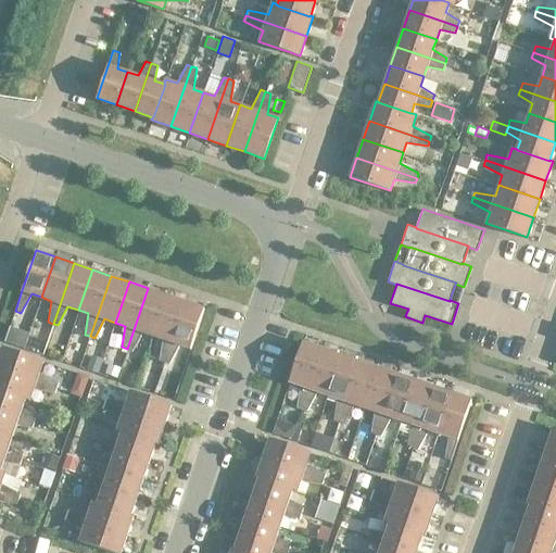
[(166,294),(148,288),(127,349),(131,350),(142,331),(152,335),(166,294)]
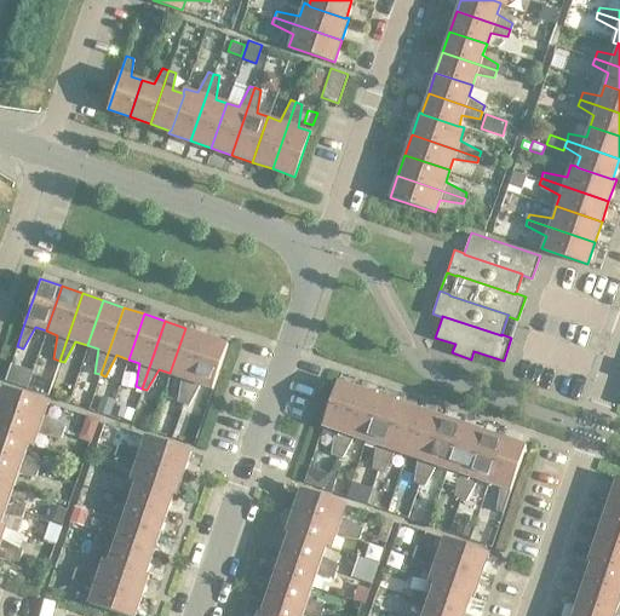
[(206,335),(185,328),(170,373),(181,378),(177,401),(183,402),(206,335)]
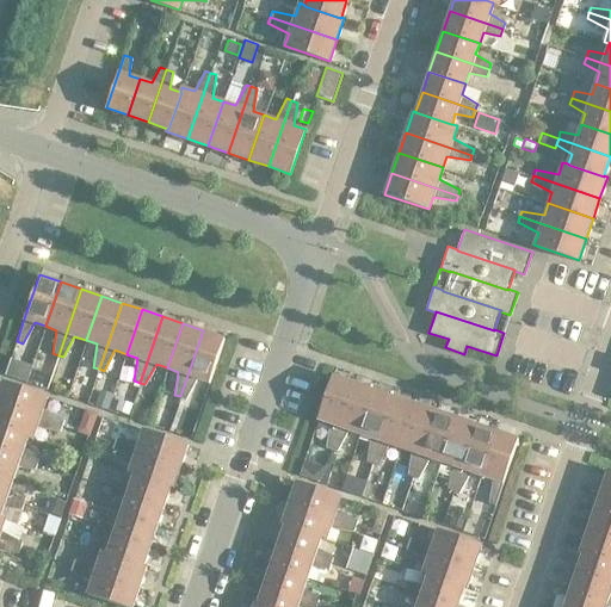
[(224,338),(203,330),(180,396),(185,398),(197,378),(209,382),(224,338)]
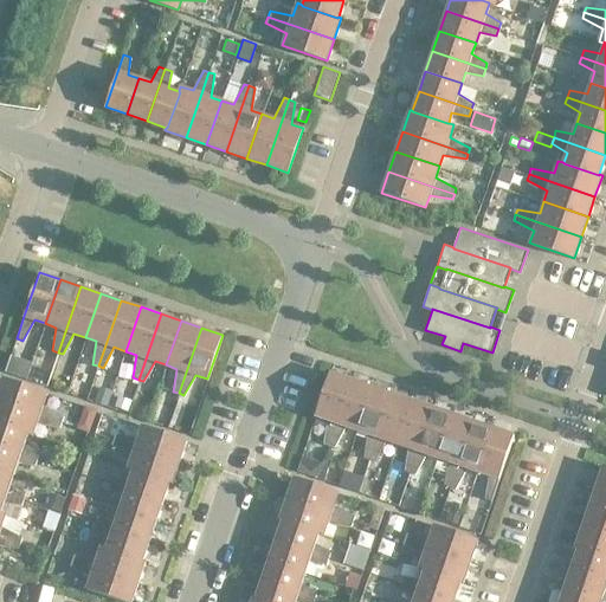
[(352,379),(330,371),(315,415),(327,420),(323,442),(329,445),(352,379)]
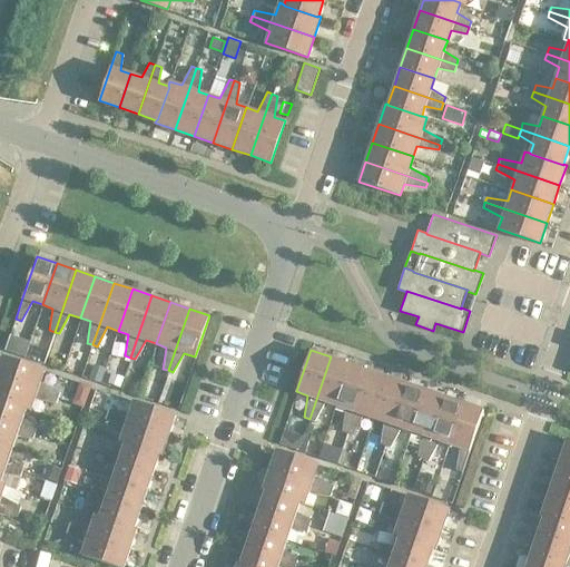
[(45,370),(2,355),(0,362),(0,377),(58,397),(59,391),(40,381),(45,370)]
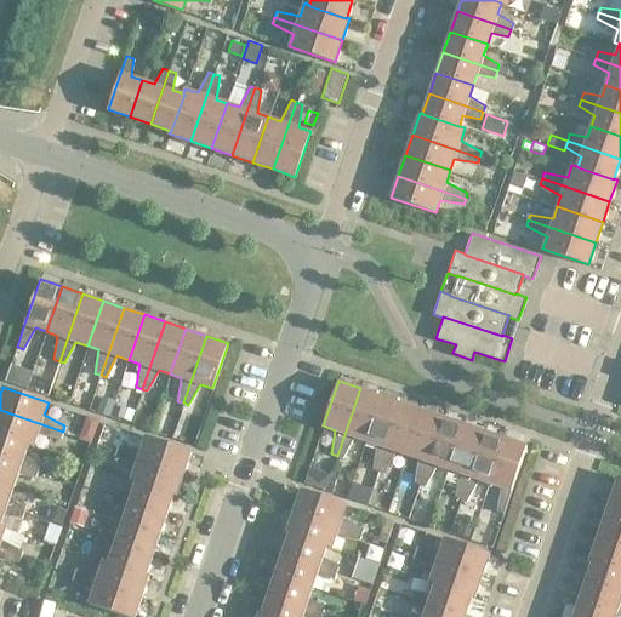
[(381,395),(360,388),(337,456),(342,457),(353,436),(365,440),(381,395)]
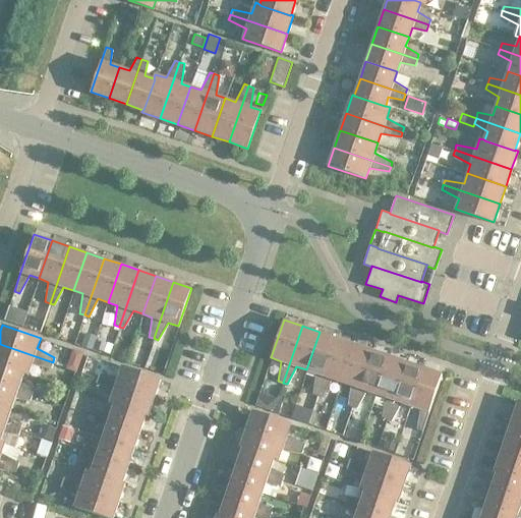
[(337,338),(320,332),(306,369),(315,372),(312,393),(317,394),(337,338)]
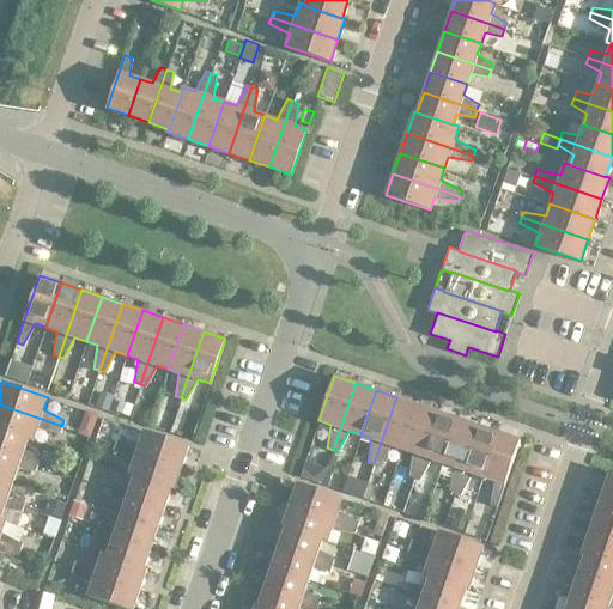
[(101,393),(96,406),(107,409),(111,396),(101,393)]
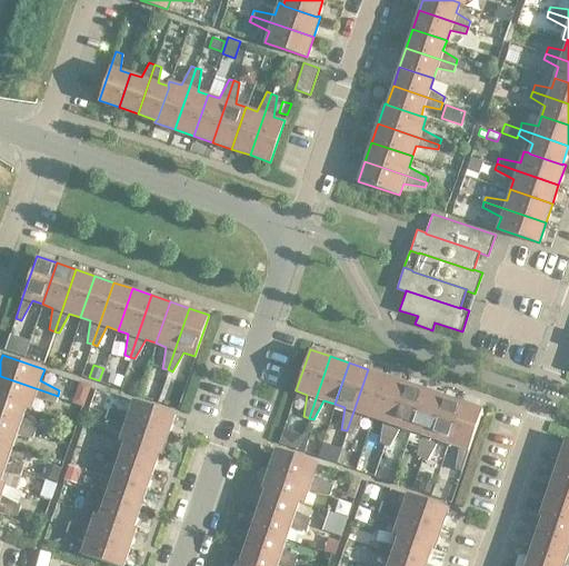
[(387,376),(368,369),(347,430),(351,433),(361,414),(372,417),(387,376)]
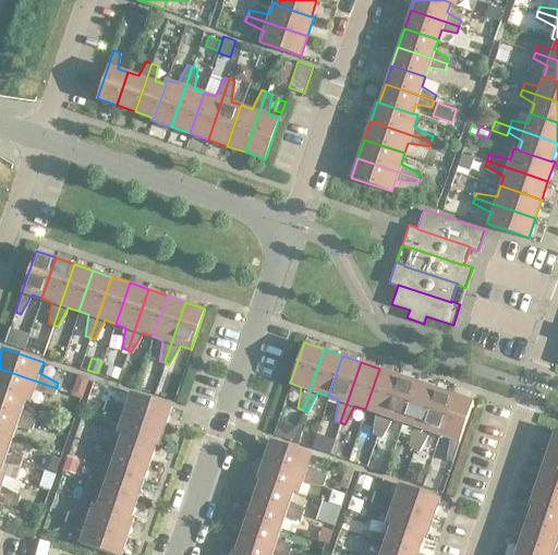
[(109,364),(106,375),(117,378),(120,369),(109,364)]
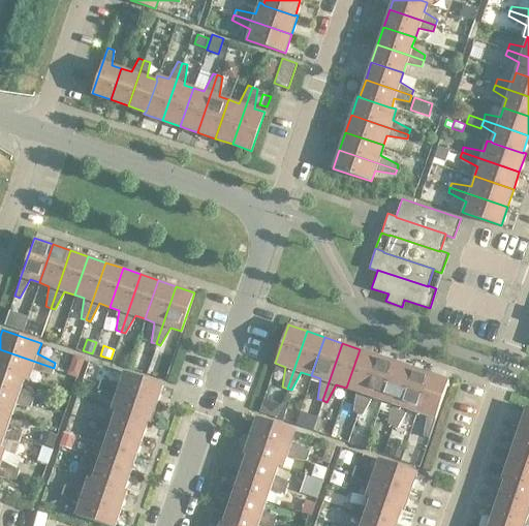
[(54,368),(0,349),(0,369),(24,377),(24,378),(28,380),(32,369),(52,373),(54,368)]
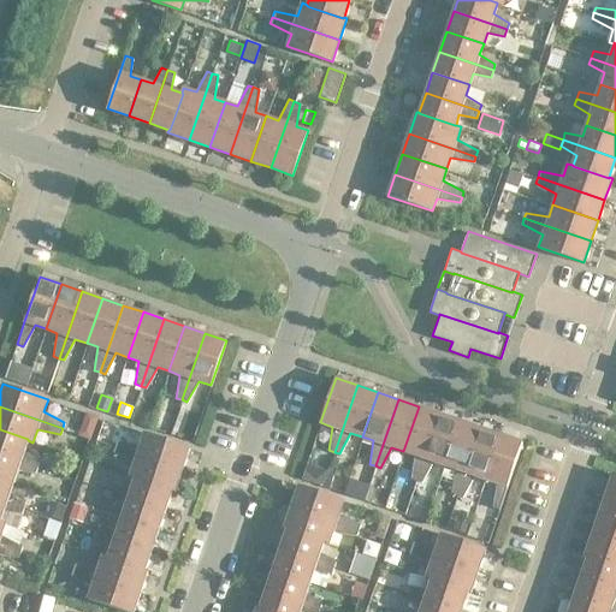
[(439,413),(419,406),(403,451),(414,455),(410,477),(416,480),(439,413)]
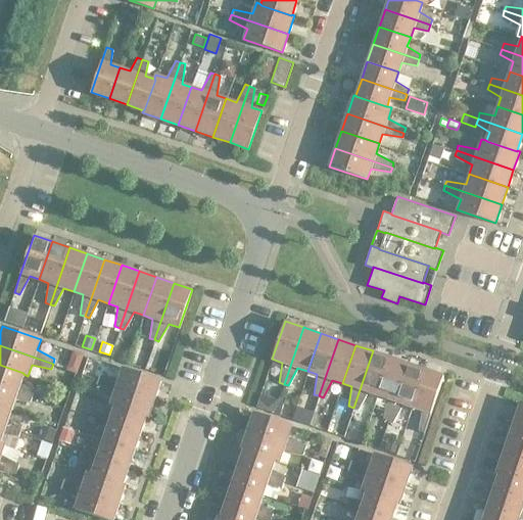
[(72,349),(65,368),(75,371),(81,352),(72,349)]
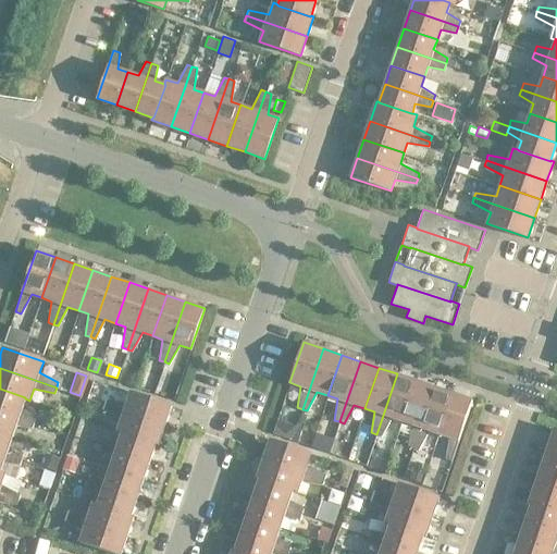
[(416,380),(397,373),(376,434),(381,436),(392,417),(401,421),(416,380)]
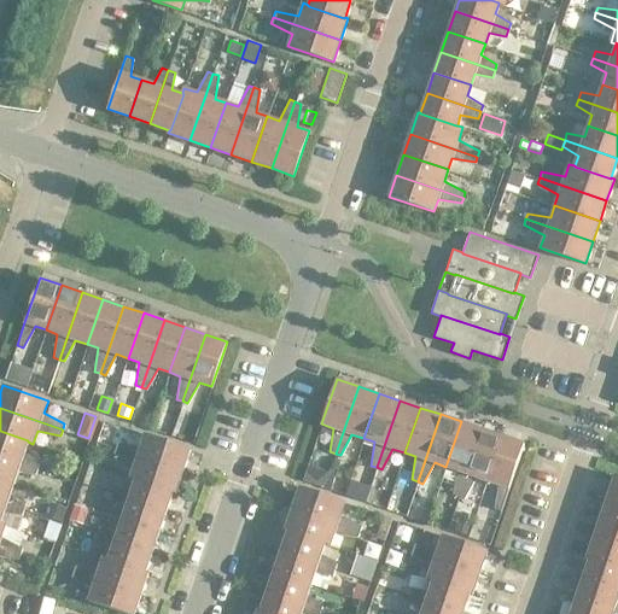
[(482,428),(461,421),(445,467),(456,471),(453,493),(459,496),(482,428)]
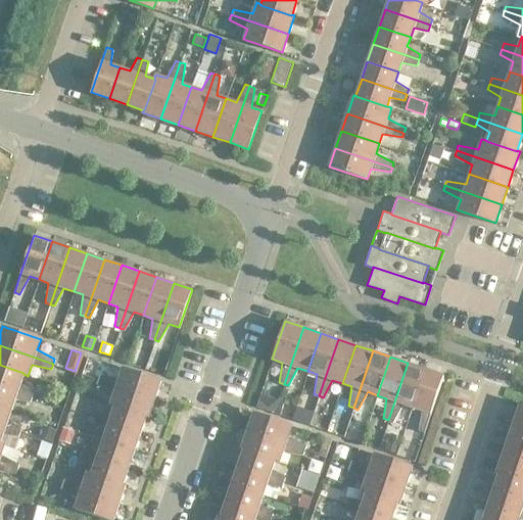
[(425,369),(408,363),(388,420),(392,421),(402,404),(412,407),(425,369)]
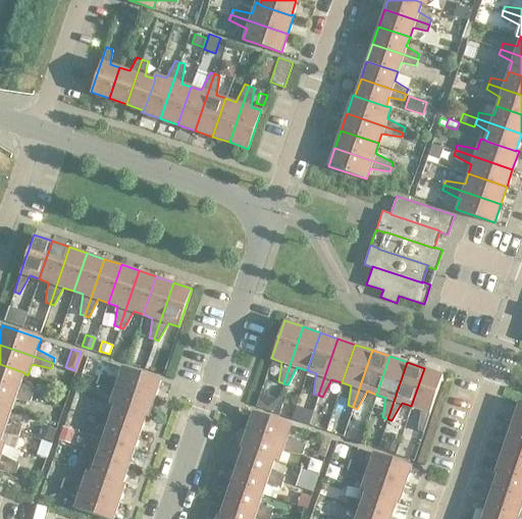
[(0,364),(0,383),(32,395),(34,390),(20,381),(23,373),(23,372),(0,364)]
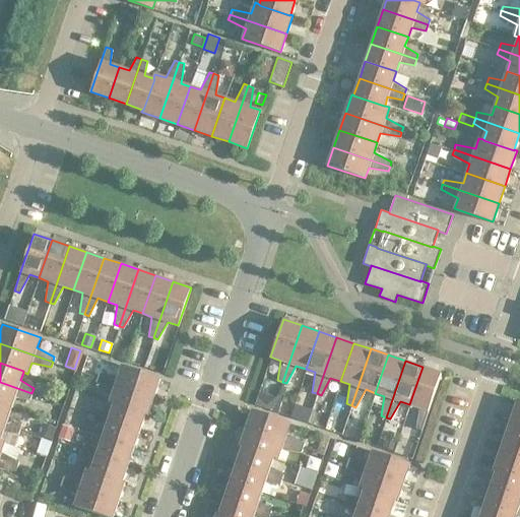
[(159,378),(122,365),(118,376),(99,372),(98,377),(153,396),(159,378)]
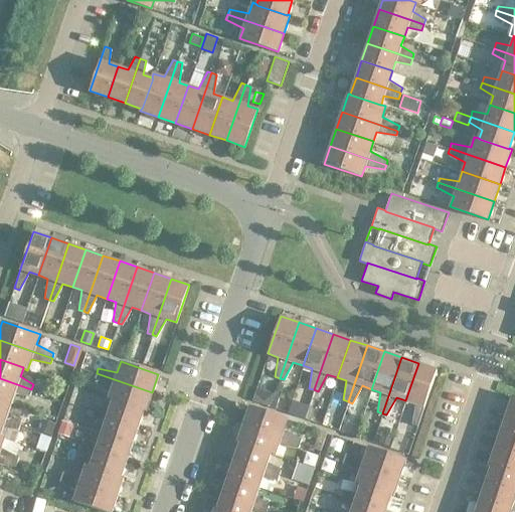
[(437,369),(418,363),(405,400),(414,403),(411,423),(417,425),(437,369)]
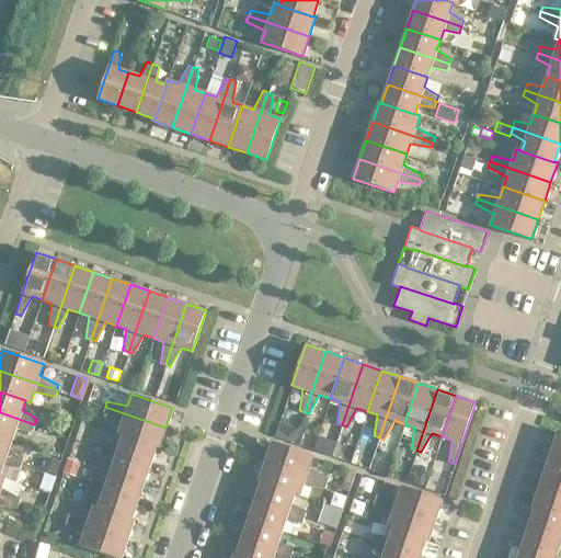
[(165,428),(105,407),(103,412),(122,422),(118,433),(123,435),(124,434),(157,445),(157,446),(159,447),(165,428)]
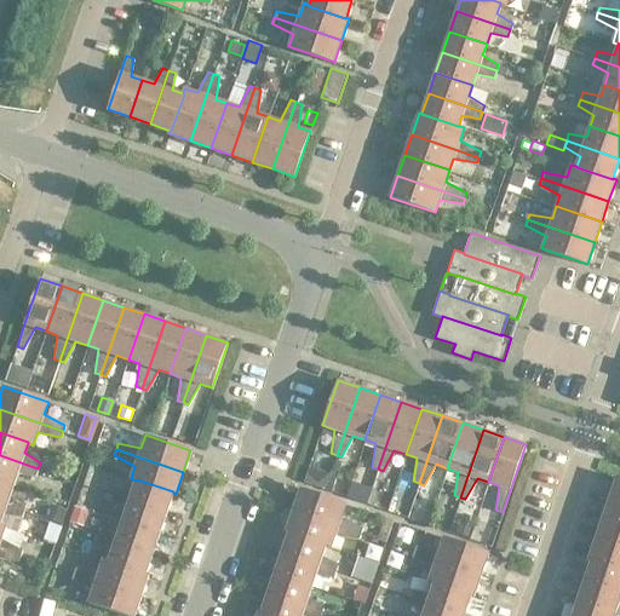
[(38,468),(0,455),(0,478),(15,483),(18,472),(35,475),(38,468)]
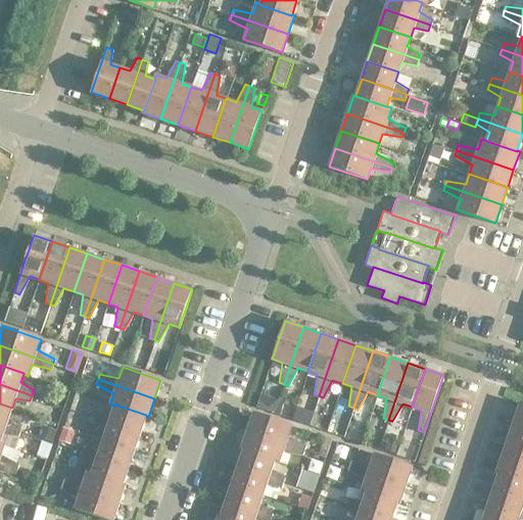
[(272,397),(268,410),(273,412),(278,399),(272,397)]
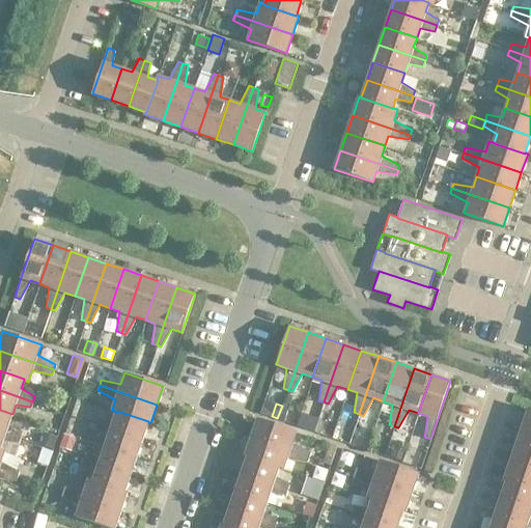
[(530,408),(528,408),(522,426),(530,428),(530,408)]
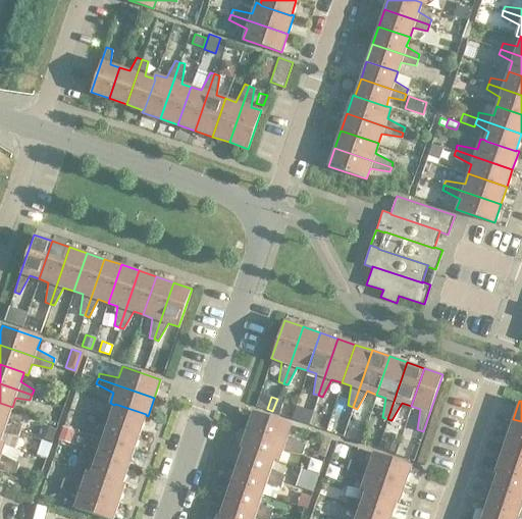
[(12,407),(0,403),(0,422),(6,424),(19,429),(21,424),(8,416),(12,407)]
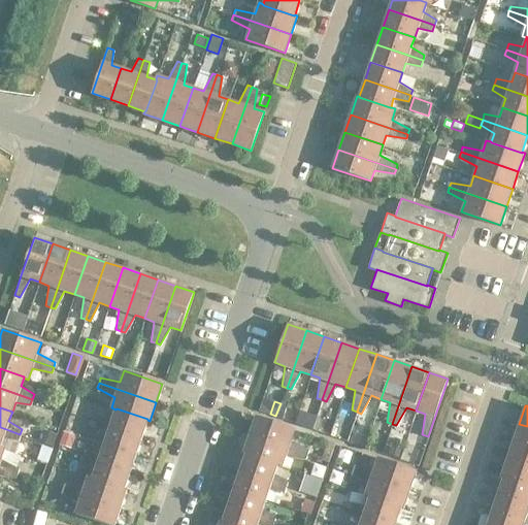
[(117,408),(116,409),(112,418),(98,416),(96,421),(141,436),(147,420),(147,419),(117,408)]
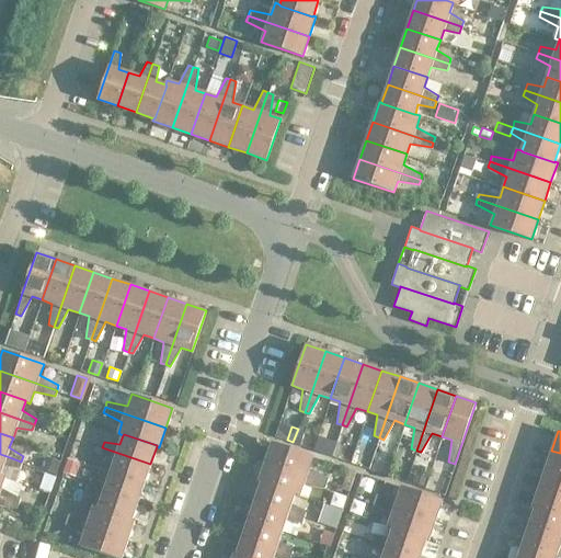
[(313,456),(272,442),(265,462),(327,482),(328,477),(309,467),(313,456)]
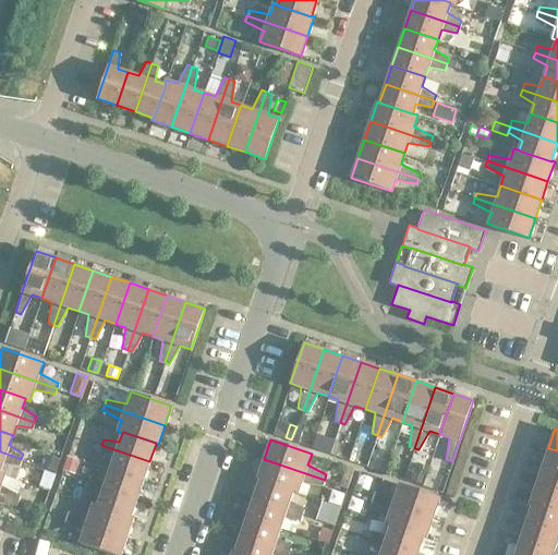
[(149,461),(101,445),(99,450),(113,458),(110,469),(143,480),(149,461)]
